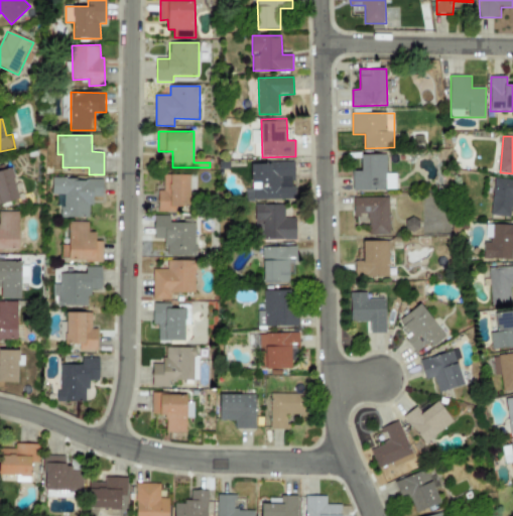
[(353,171),(354,190),(397,189),(396,173),(388,174),(387,154),(361,155),(362,171),(353,171)]
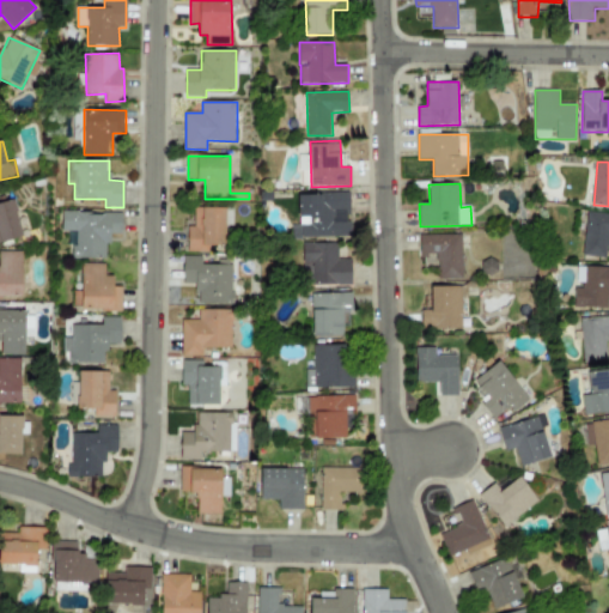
[(0,242),(24,237),(12,193),(0,195),(0,242)]
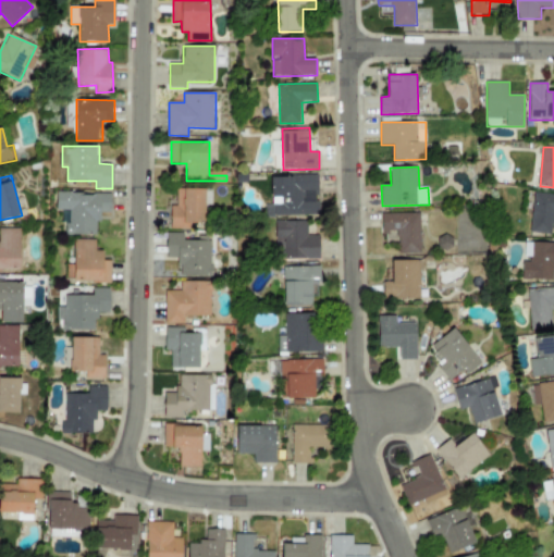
[(319,175),(272,175),(272,205),(267,205),(267,217),(319,215),(319,175)]
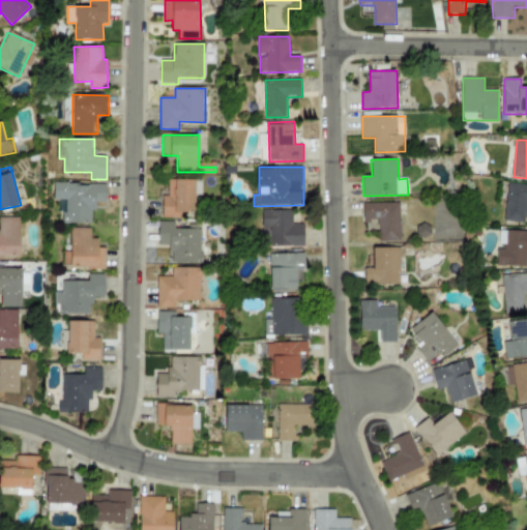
[(196,180),(169,179),(169,196),(164,196),(164,217),(181,217),(181,213),(196,213),(196,180)]
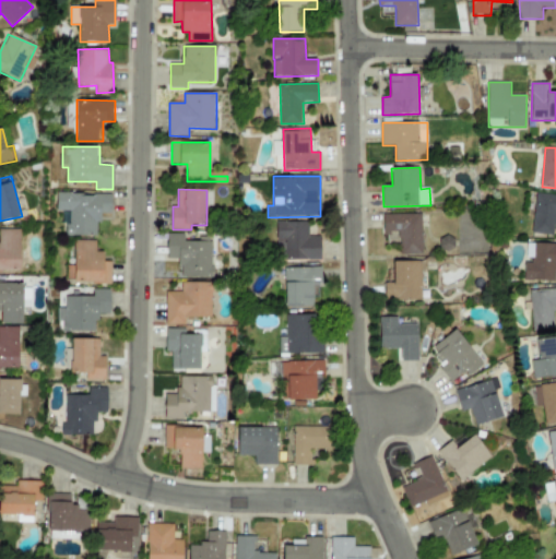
[(103,236),(103,212),(111,212),(113,194),(58,193),(57,212),(66,212),(64,235),(103,236)]
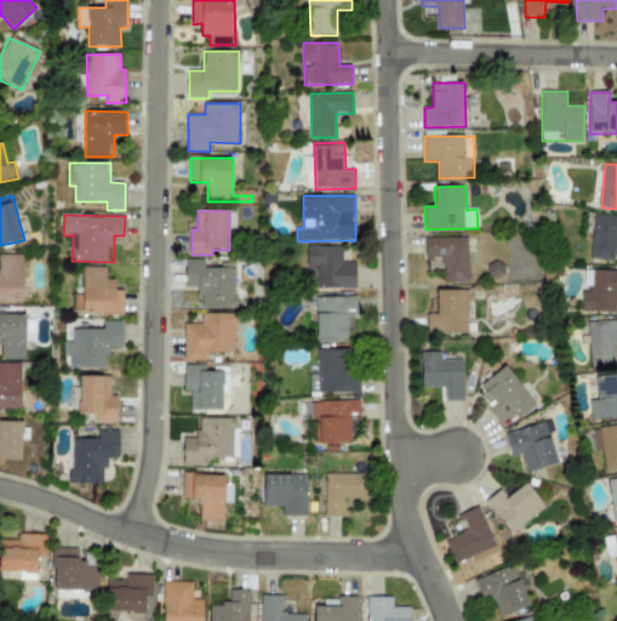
[(616,217),(596,215),(592,258),(616,262),(616,217)]
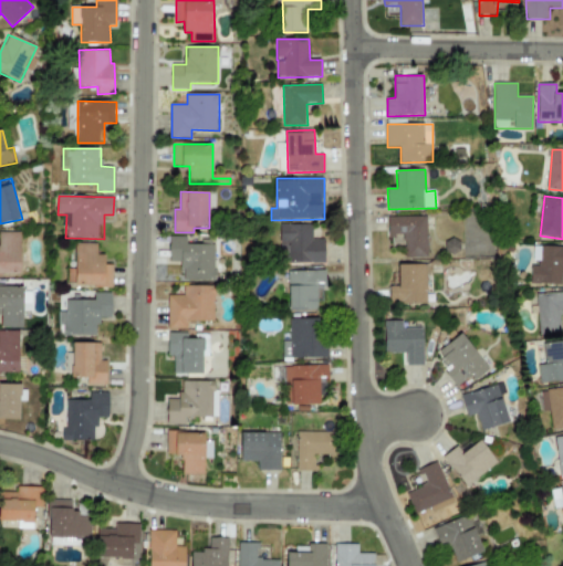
[(428,258),(428,217),(389,217),(389,237),(406,237),(406,258),(428,258)]
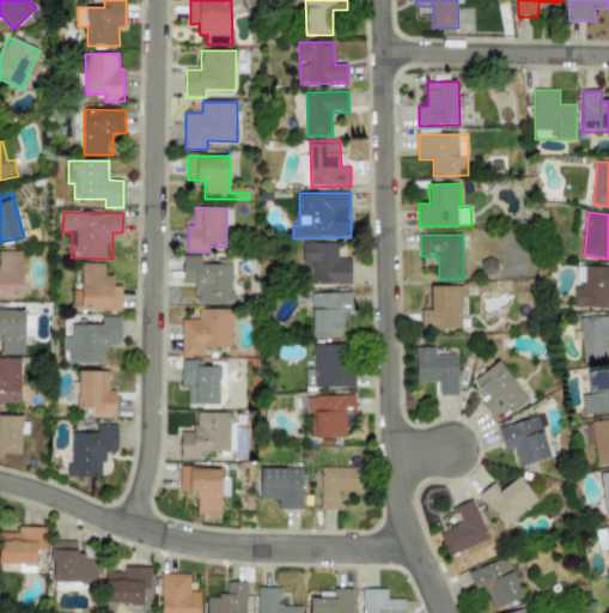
[(353,284),(352,259),(339,259),(339,243),(304,243),(304,263),(311,263),(312,285),(353,284)]
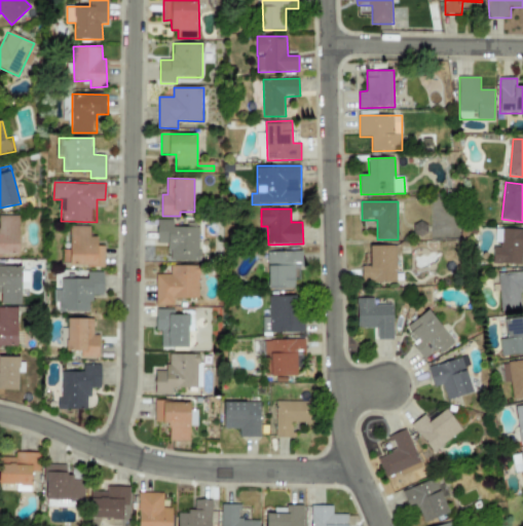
[(0,254),(20,255),(21,216),(0,215),(0,254)]
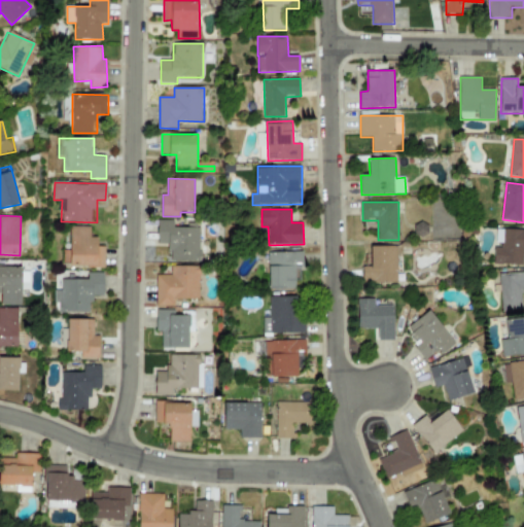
[(170,260),(201,261),(201,223),(187,223),(187,227),(175,227),(175,220),(159,220),(159,244),(171,244),(170,260)]
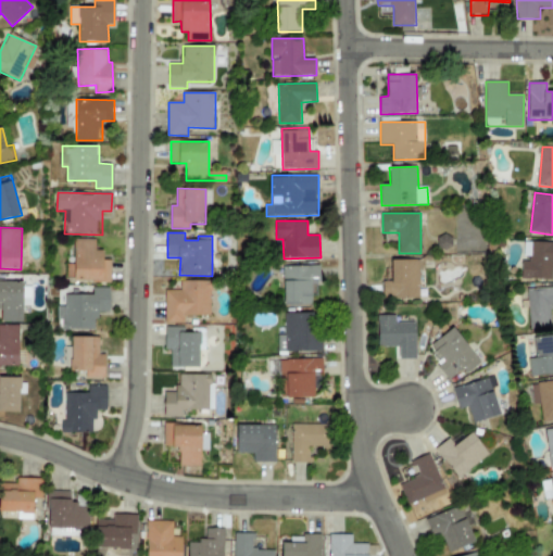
[(112,280),(111,261),(104,261),(103,250),(97,250),(97,239),(74,239),(75,281),(112,280)]
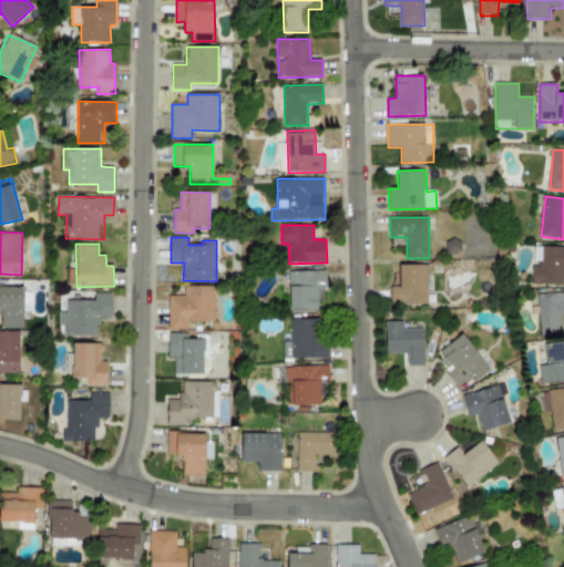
[(563,246),(535,246),(535,264),(533,264),(532,285),(563,286),(563,246)]
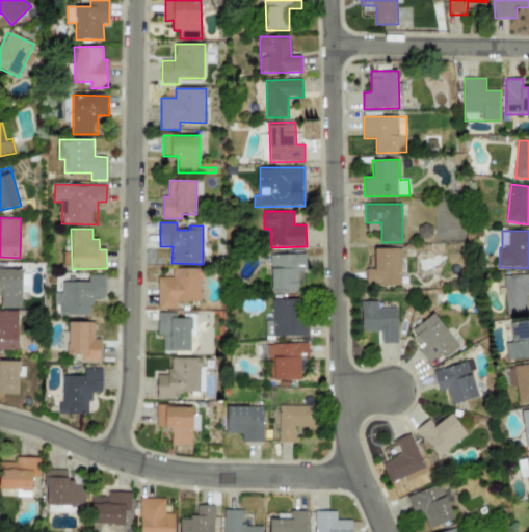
[(367,269),(367,286),(401,286),(402,248),(375,248),(375,269),(367,269)]
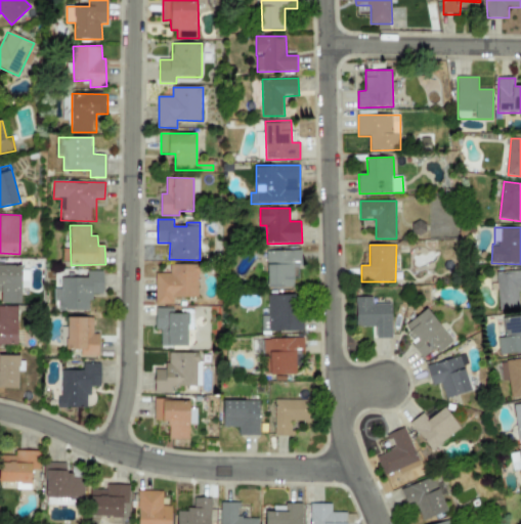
[(268,288),(295,287),(294,262),(303,262),(302,250),(267,251),(268,288)]
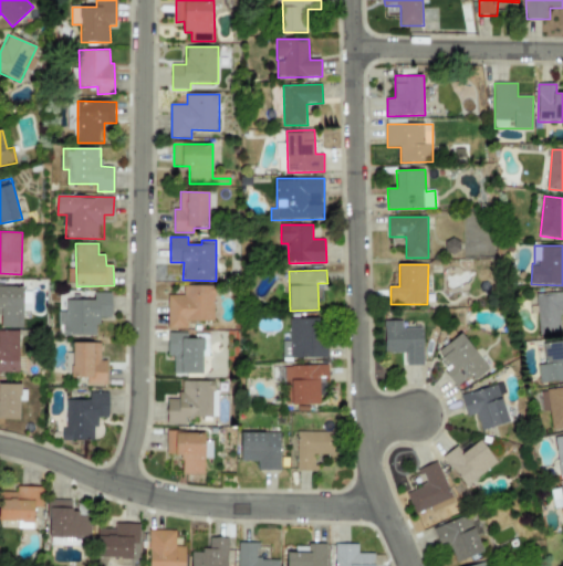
[(216,286),(185,285),(185,295),(169,295),(168,328),(188,329),(188,321),(215,322),(216,286)]
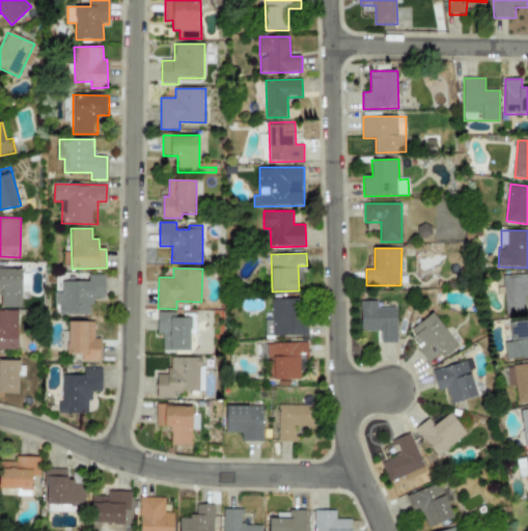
[(0,307),(22,307),(23,291),(31,291),(31,270),(0,269),(0,307)]
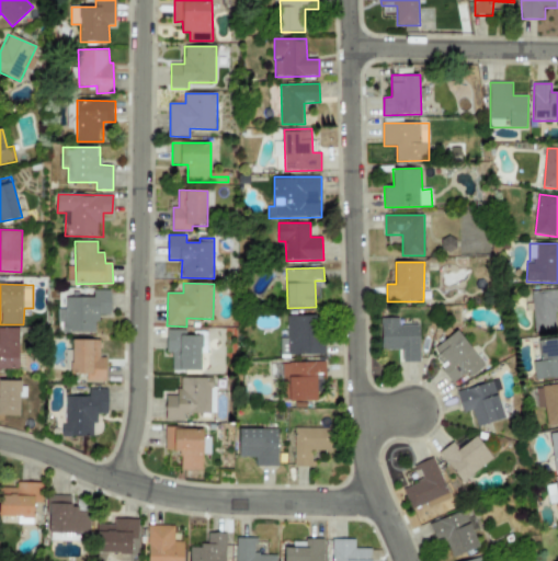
[(557,289),(533,292),(535,331),(557,330),(556,307),(557,307),(557,289)]
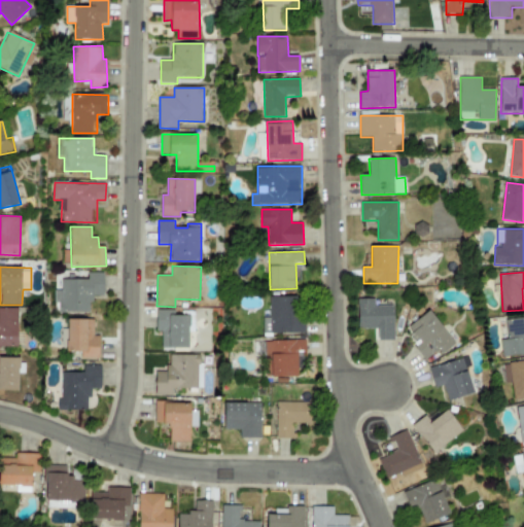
[(105,273),(89,273),(89,279),(63,279),(63,290),(56,290),(55,304),(60,304),(60,313),(92,313),(93,295),(105,295),(105,273)]
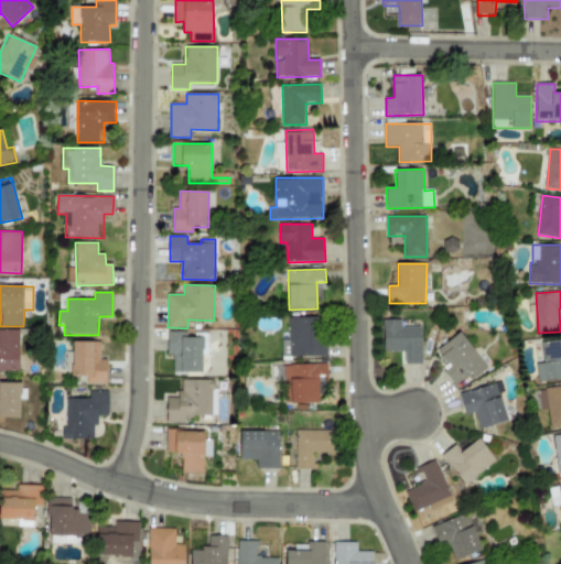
[(327,357),(327,338),(319,338),(317,317),(289,317),(290,339),(282,340),(283,357),(327,357)]
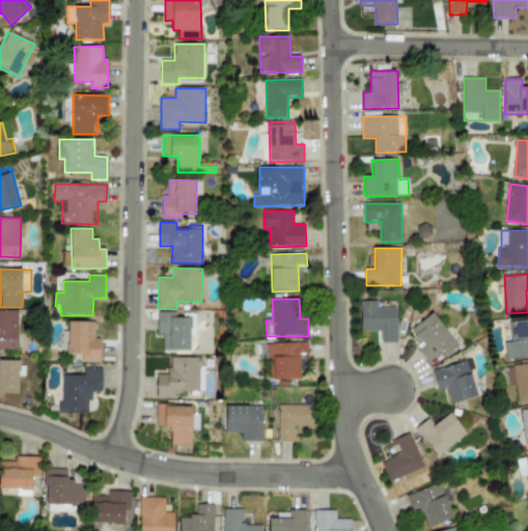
[(398,342),(397,308),(378,308),(378,301),(361,301),(362,332),(381,332),(381,342),(398,342)]
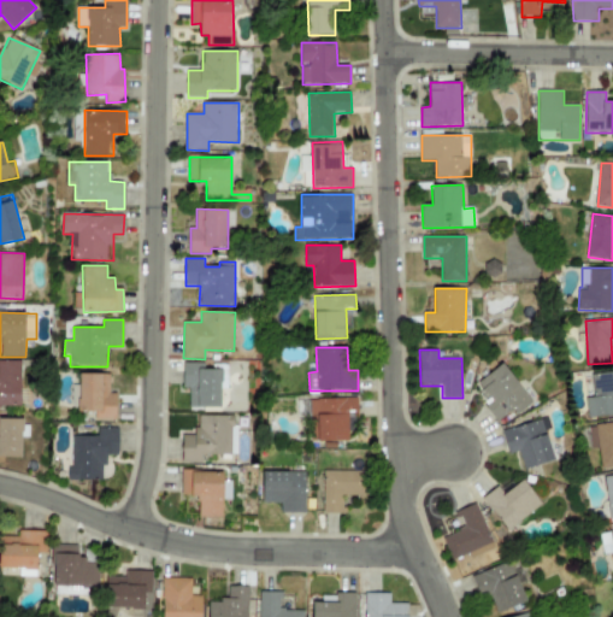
[(0,407),(23,407),(24,362),(0,360),(0,407)]
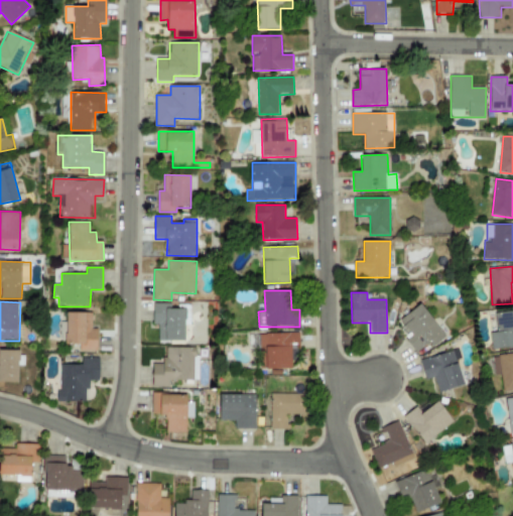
[(400,319),(413,336),(406,341),(416,353),(429,343),(433,347),(446,337),(421,303),(400,319)]
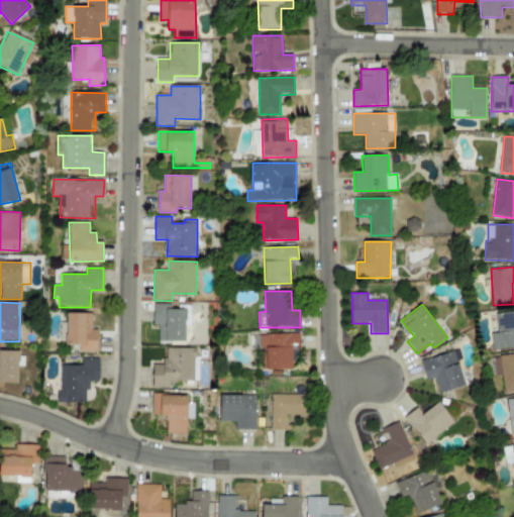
[(494,349),(513,346),(513,311),(497,314),(499,332),(492,333),(494,349)]
